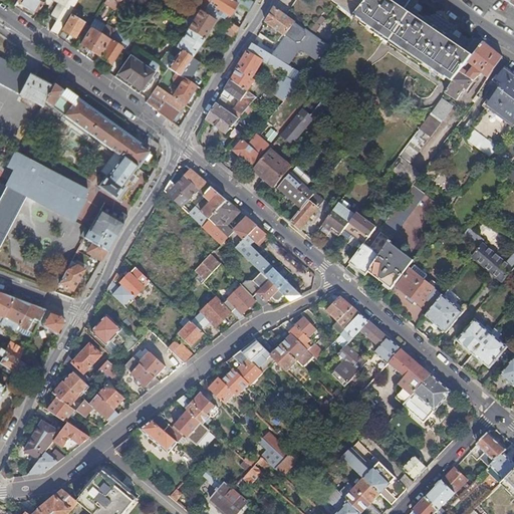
[(43,0),(16,0),(14,5),(22,11),(26,6),(36,13),(41,5),(43,0)]
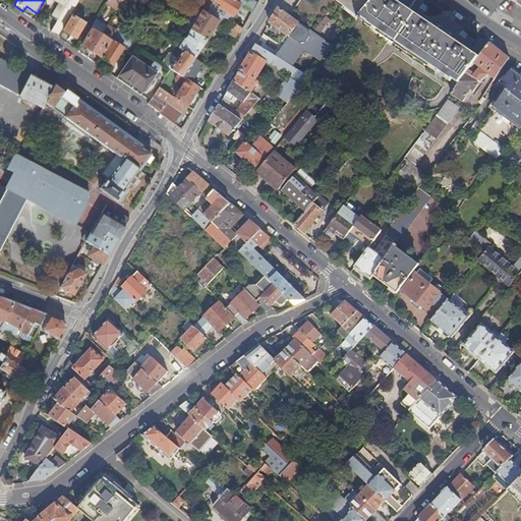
[(78,0),(44,0),(42,5),(50,4),(52,0),(56,0),(59,1),(51,14),(59,19),(51,32),(57,36),(70,14),(74,8),(78,0)]
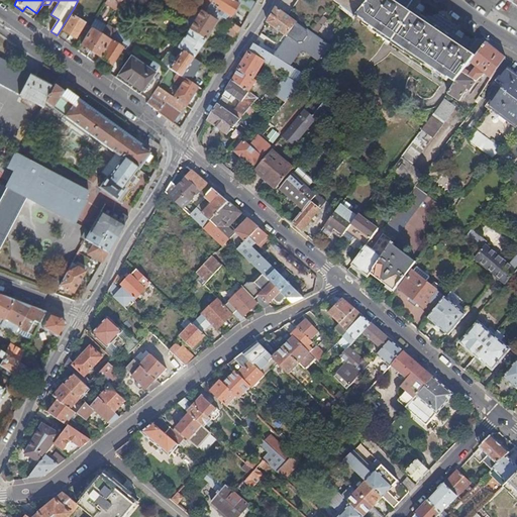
[(106,0),(105,2),(106,2),(107,1),(116,7),(115,8),(116,9),(117,7),(121,0),(120,0),(106,0)]
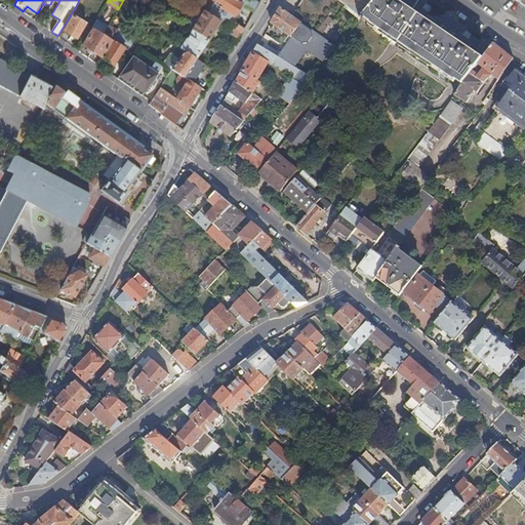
[(201,0),(205,2),(203,4),(205,5),(201,11),(197,8),(187,26),(192,29),(208,39),(217,25),(238,38),(244,28),(231,19),(218,11),(211,7),(215,0),(201,0)]
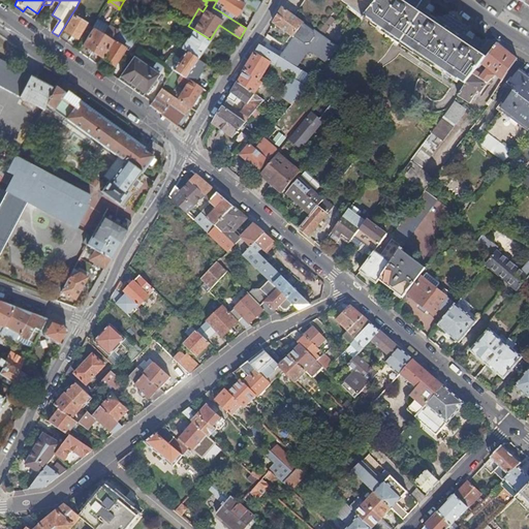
[(217,0),(213,7),(220,11),(224,4),(217,0)]
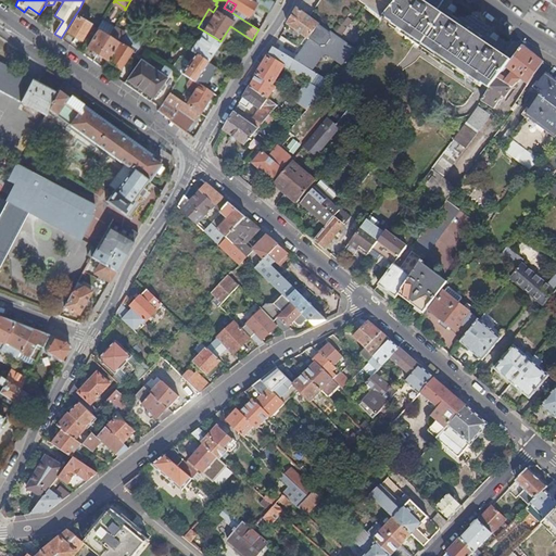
[(228,0),(236,4),(231,12),(244,21),(255,2),(251,0),(228,0)]
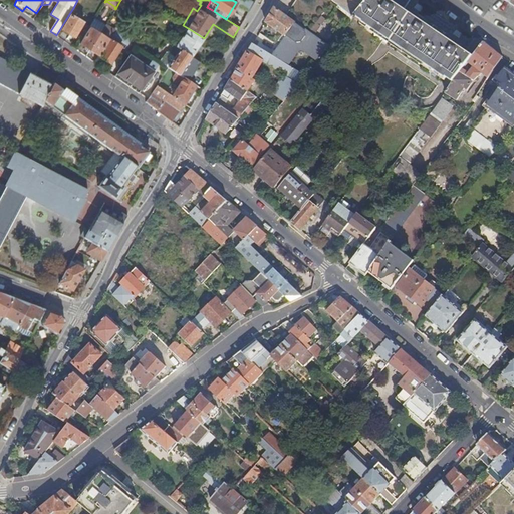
[(249,0),(237,0),(236,2),(249,10),(254,3),(249,0)]
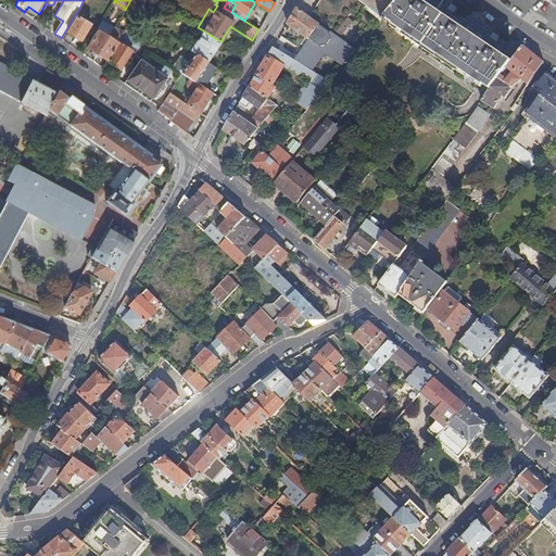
[(352,0),(382,23),(401,0),(352,0)]
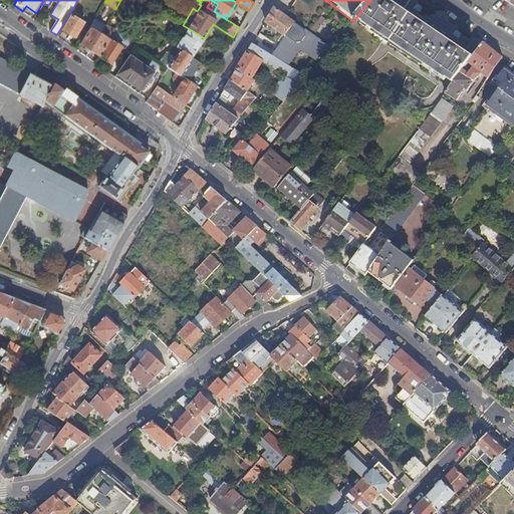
[(475,61),(382,0),(374,0),(358,24),(456,89),(475,61)]
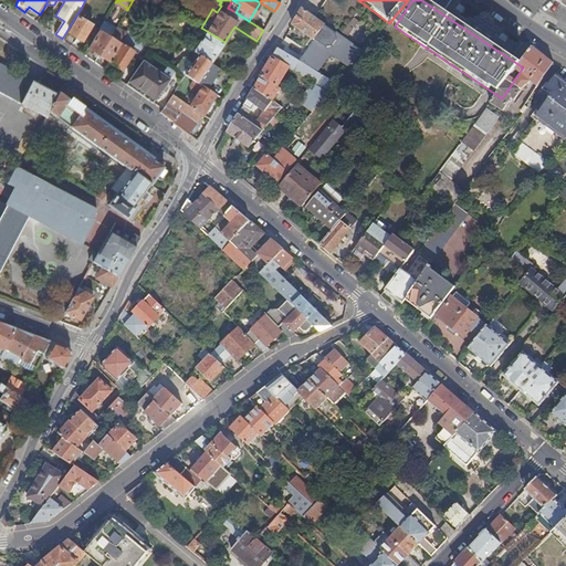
[(326,24),(304,8),(300,16),(294,24),(315,40),(326,24)]
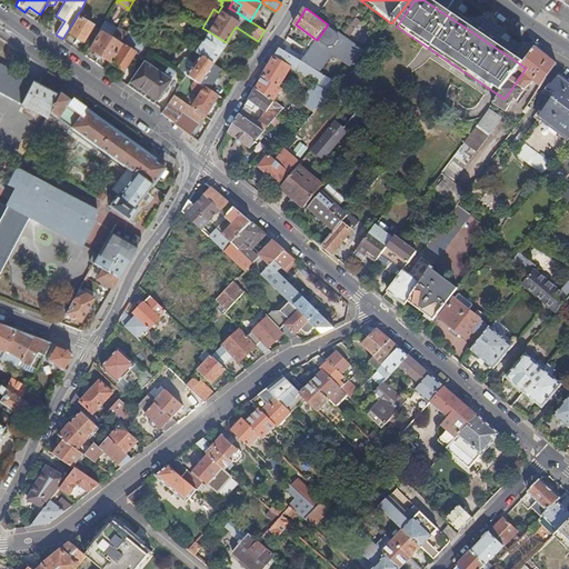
[(85,11),(81,9),(77,16),(78,17),(69,32),(82,40),(92,25),(81,17),(85,11)]
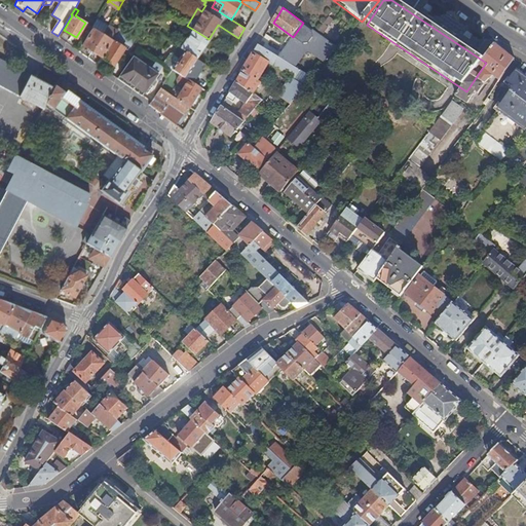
[(108,25),(98,19),(92,27),(103,34),(108,25)]
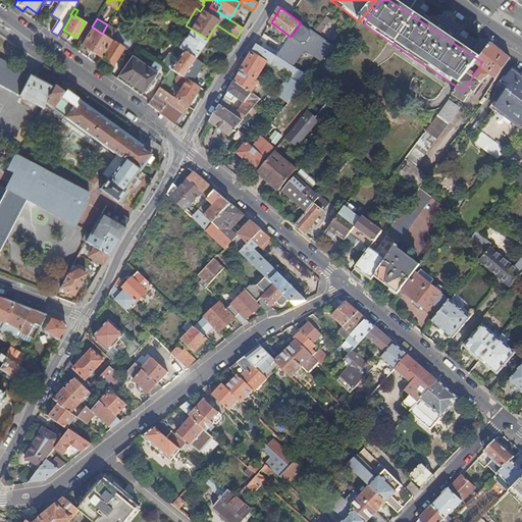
[(277,56),(292,64),(304,48),(308,47),(325,59),(335,47),(315,33),(301,22),(291,37),(277,56)]
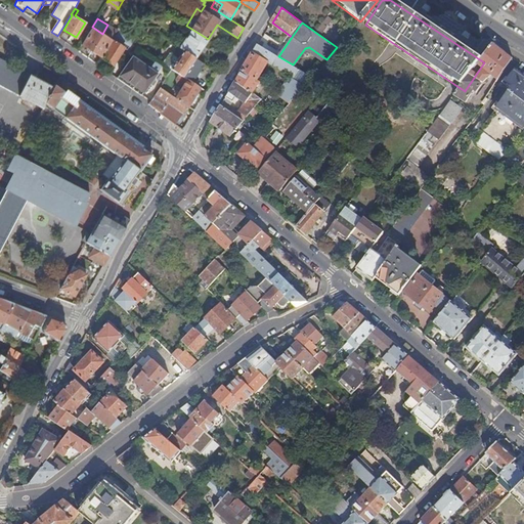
[(119,31),(107,25),(102,34),(91,51),(101,57),(113,40),(119,31)]
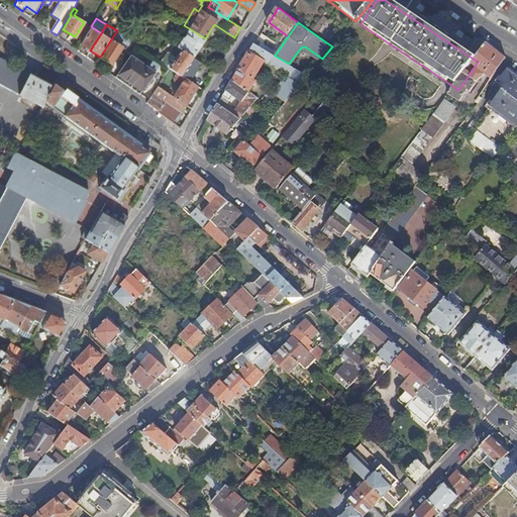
[(101,33),(91,26),(80,43),(90,50),(101,33)]
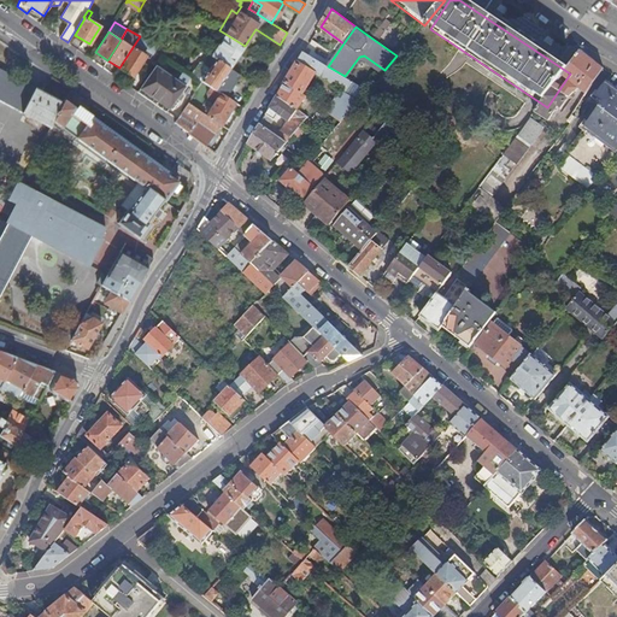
[(211,56),(230,68),(245,46),(225,34),(211,56)]
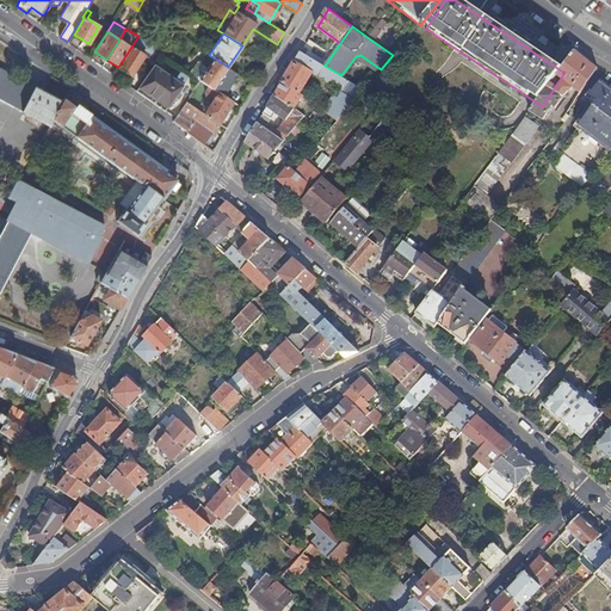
[(131,47),(133,48),(144,55),(148,59),(156,47),(155,45),(139,35),(139,36),(131,47)]
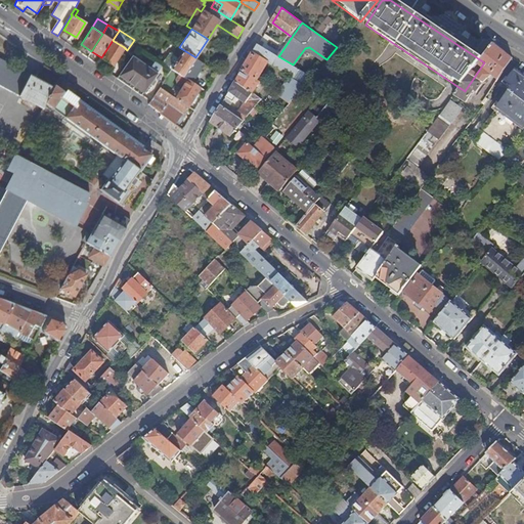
[(133,39),(134,40),(139,43),(143,37),(137,33),(133,39)]
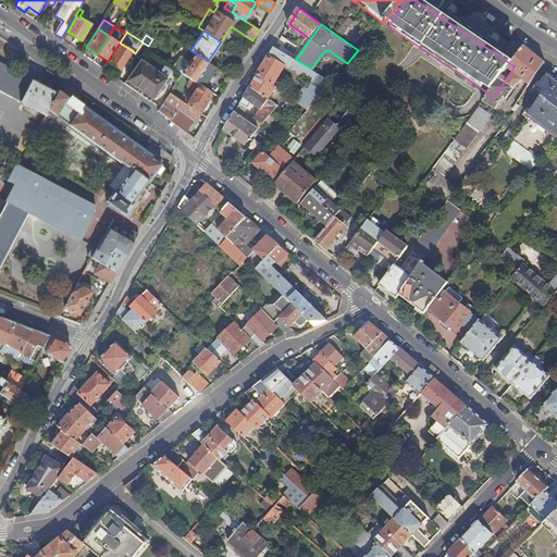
[(132,50),(121,44),(110,61),(120,69),(132,50)]
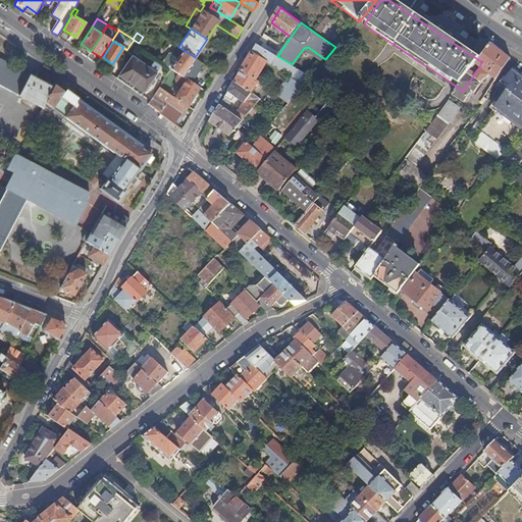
[(243,69),(257,80),(268,62),(291,76),(278,95),(290,103),(311,76),(292,64),(277,56),(262,46),(258,44),(255,50),(243,69)]
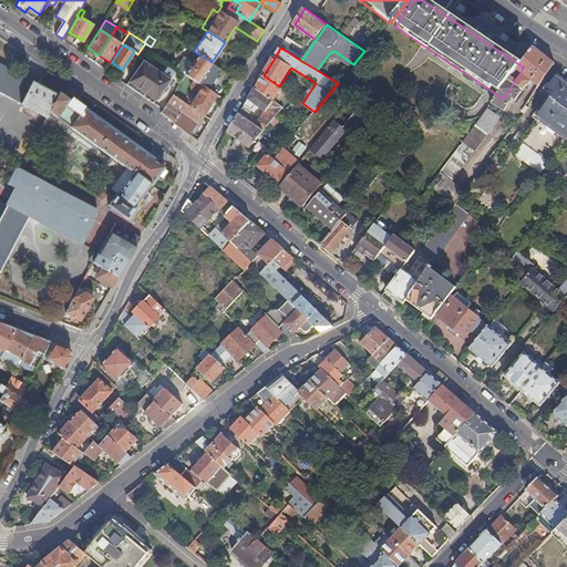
[(194,80),(207,89),(222,69),(212,62),(194,51),(187,59),(185,58),(182,59),(176,68),(194,80)]
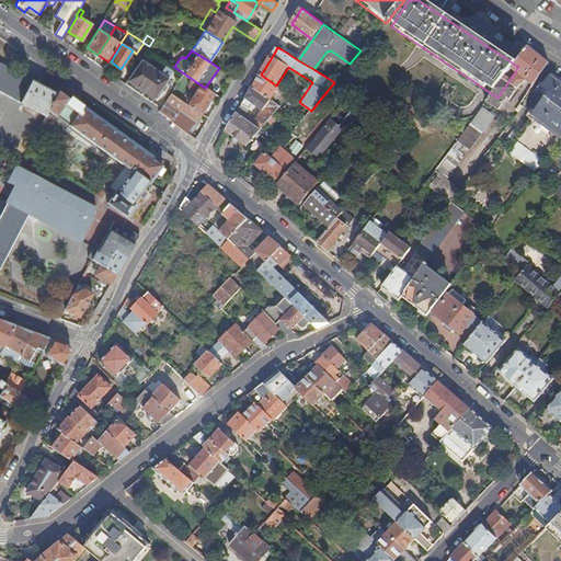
[(528,86),(536,91),(552,68),(546,63),(531,52),(518,67),(514,75),(519,79),(513,88),(506,84),(497,98),(490,107),(502,115),(511,103),(513,104),(521,94),(528,86)]
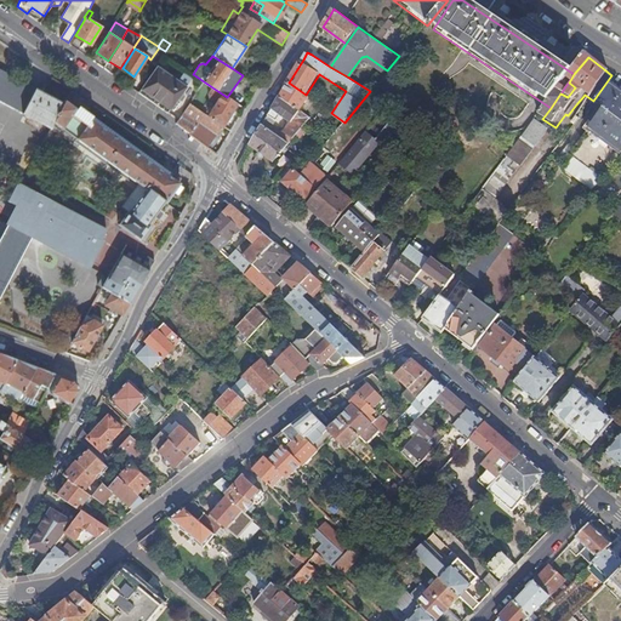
[(157,67),(138,92),(160,108),(167,113),(186,86),(184,86),(189,78),(182,73),(177,80),(157,67)]
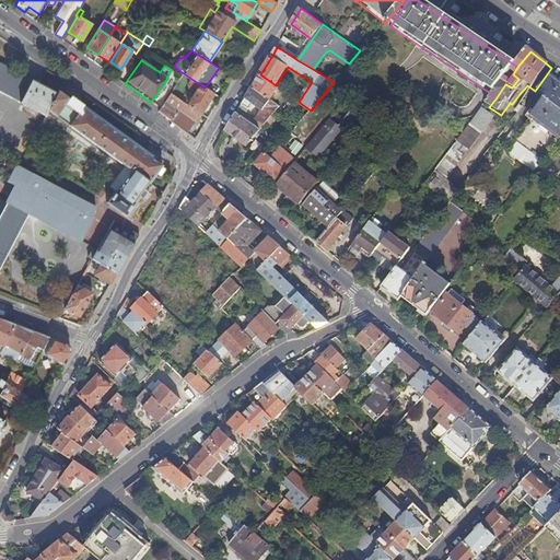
[(0,90),(46,115),(49,109),(125,166),(113,183),(115,185),(113,187),(115,189),(106,201),(125,216),(135,202),(133,200),(138,194),(142,189),(148,181),(150,183),(162,165),(153,158),(70,97),(71,95),(77,89),(66,81),(61,88),(59,90),(58,93),(32,80),(32,79),(18,72),(0,62),(0,267),(28,212),(80,238),(79,240),(80,240),(95,209),(15,165),(7,182),(14,186),(6,201),(7,202),(0,213),(0,90)]
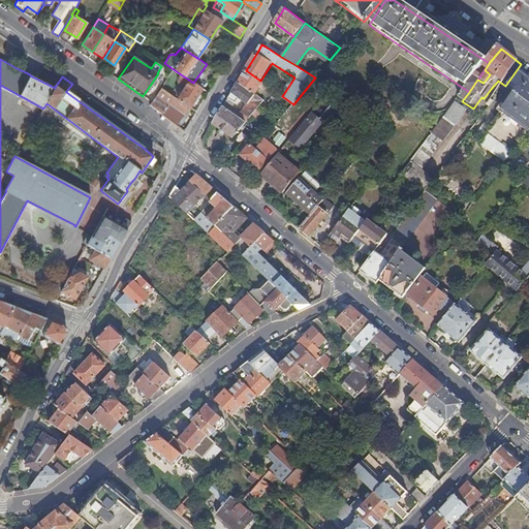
[(239,82),(256,94),(265,84),(260,81),(246,70),(242,76),(239,82)]
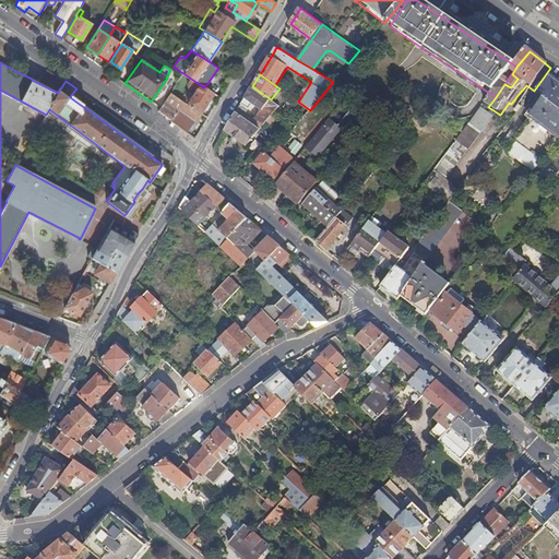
[(516,142),(542,162),(558,139),(558,83),(550,76),(542,87),(548,93),(513,140),(516,142)]
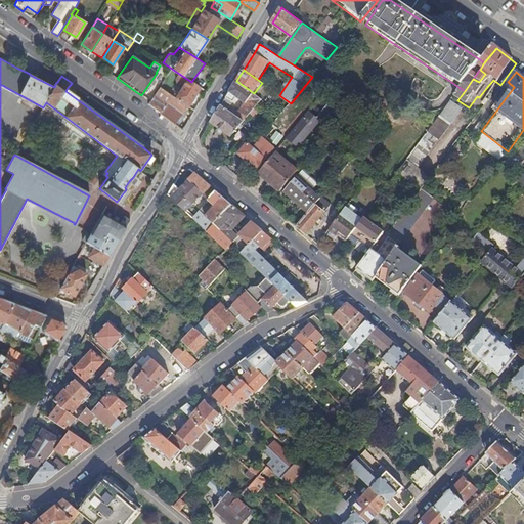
[(176,96),(188,105),(200,87),(191,82),(179,74),(176,78),(177,82),(182,86),(176,96)]
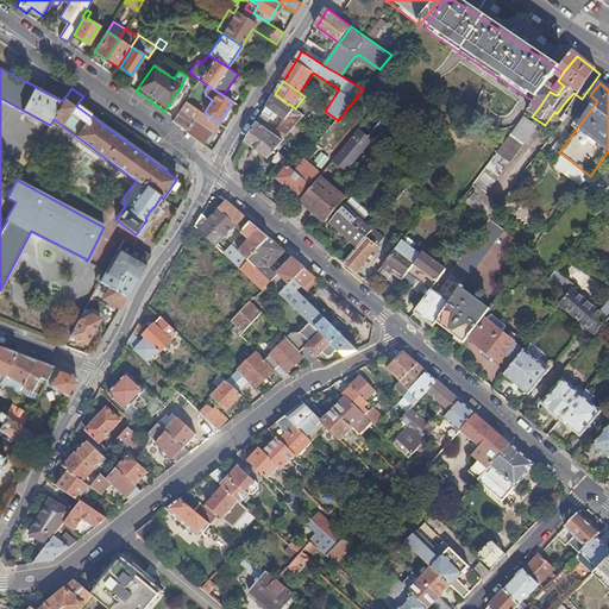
[(262,117),(289,136),(301,121),(306,115),(295,108),(275,94),(268,106),(262,117)]
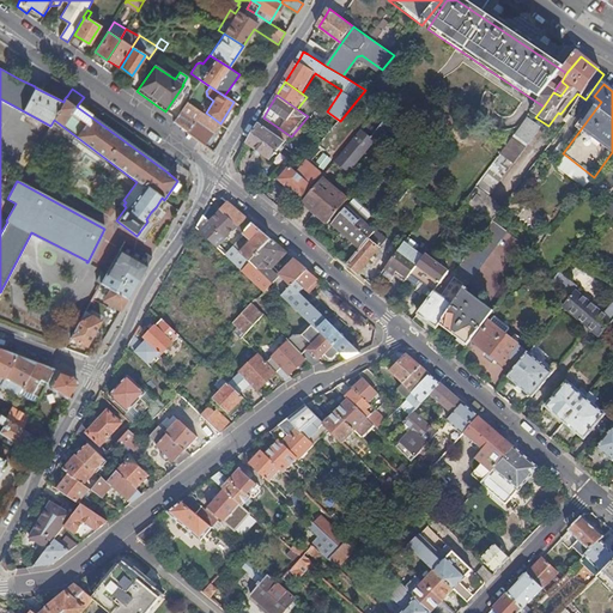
[(205,114),(187,102),(175,119),(173,121),(187,132),(204,145),(219,125),(220,123),(206,113),(205,114)]
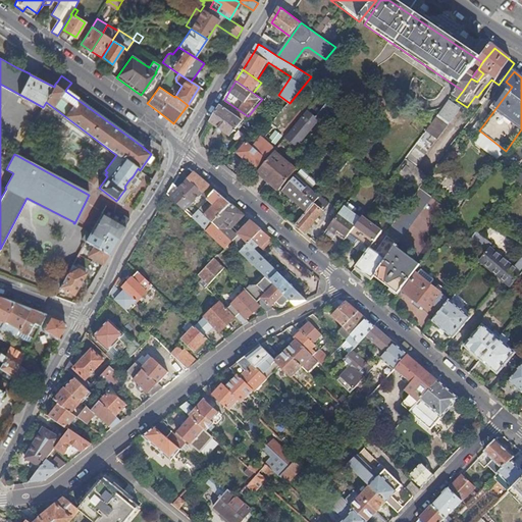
[(65,91),(143,147),(144,145),(66,89),(65,91)]
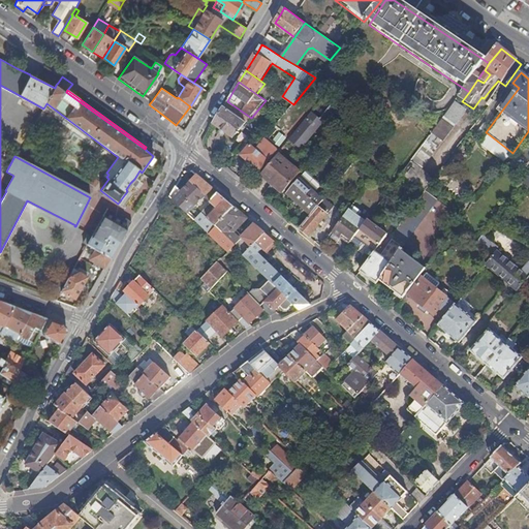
[(467,109),(457,100),(423,146),(402,174),(426,191),(435,179),(423,169),(467,109)]
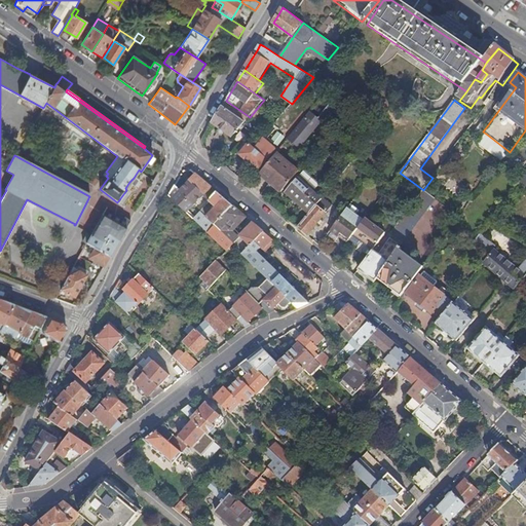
[(226,101),(213,122),(233,137),(250,117),(226,101)]
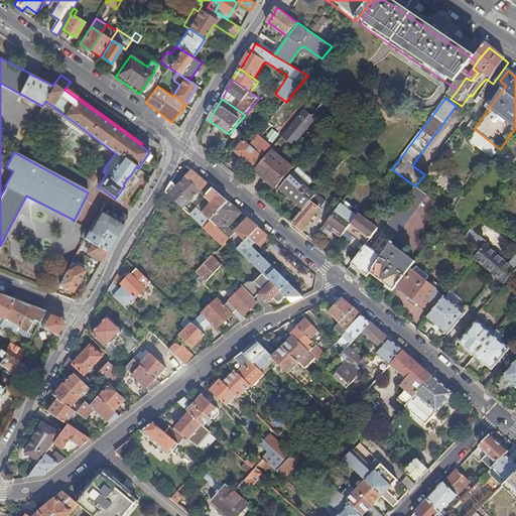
[(337,110),(326,102),(318,110),(330,119),(337,111),(337,110)]
